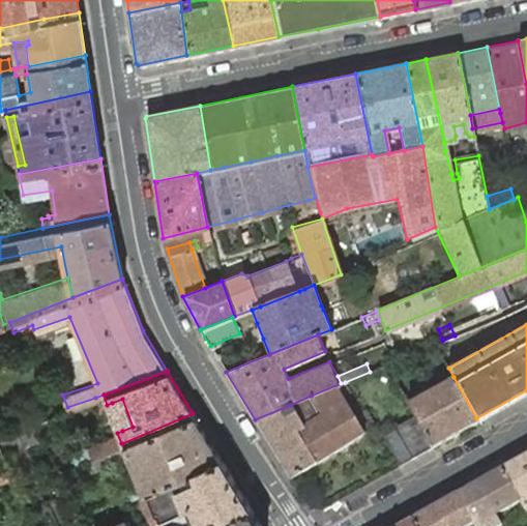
[(431,444),(476,418),(454,377),(417,398),(411,387),(402,393),(408,403),(413,412),(431,444)]
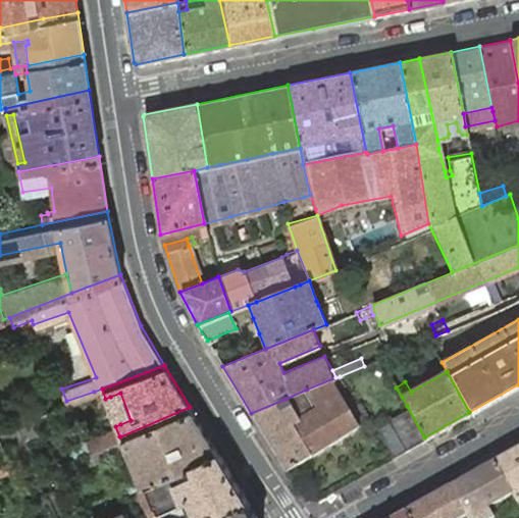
[(292,424),(310,454),(358,424),(349,407),(338,385),(343,383),(340,376),(335,377),(306,390),(315,408),(297,418),(299,420),(292,424)]
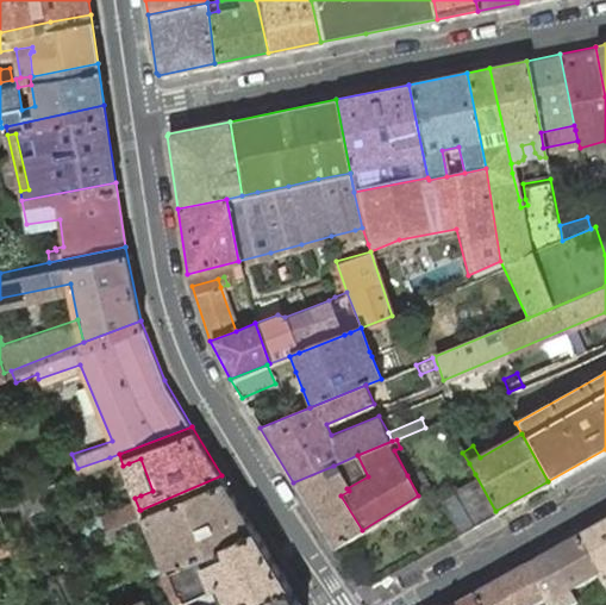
[(123,466),(119,454),(110,457),(113,469),(123,466)]
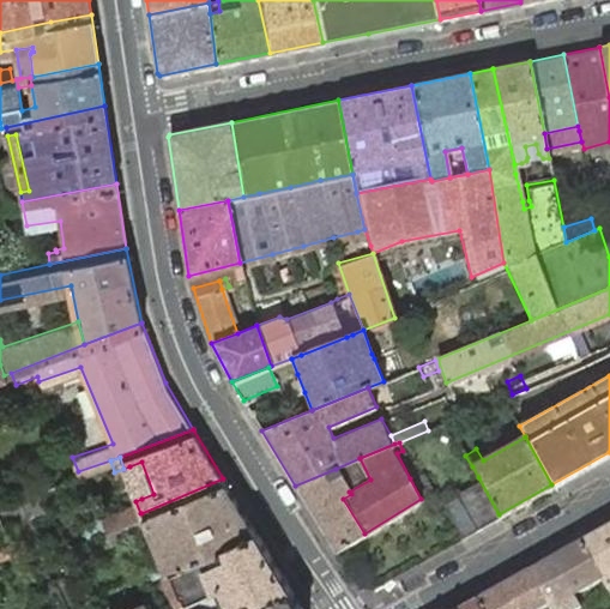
[(336,469),(349,492),(370,480),(360,458),(336,469)]
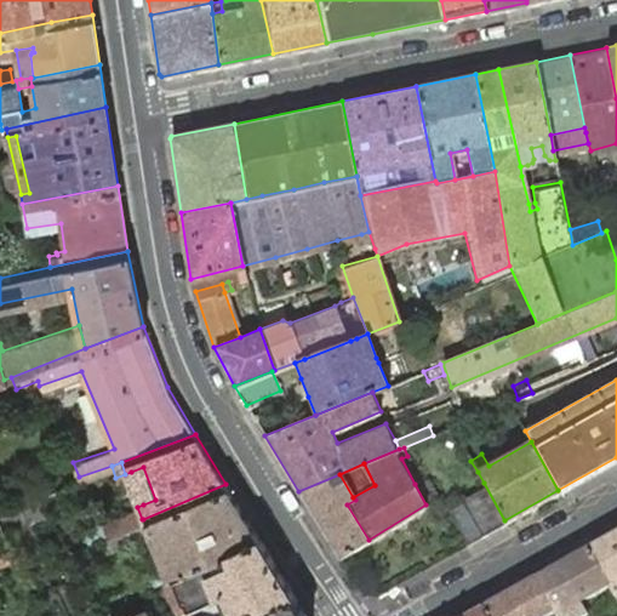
[(131,472),(143,505),(155,500),(143,467),(131,472)]
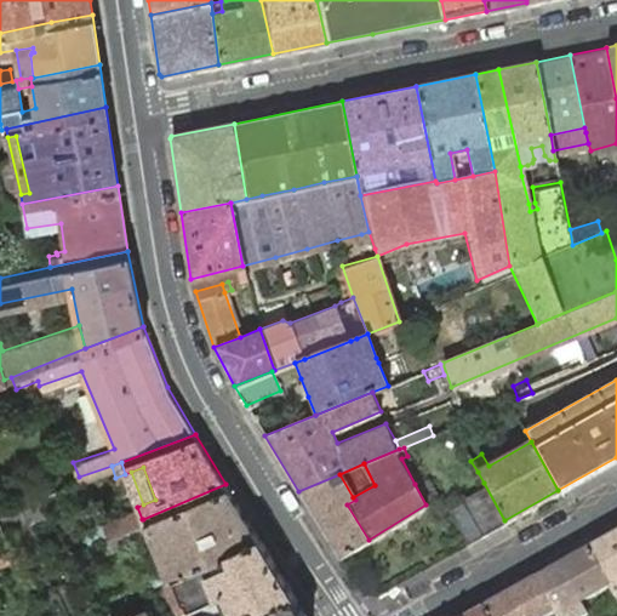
[(298,491),(340,558),(369,540),(347,505),(355,500),(353,497),(340,474),(298,491)]
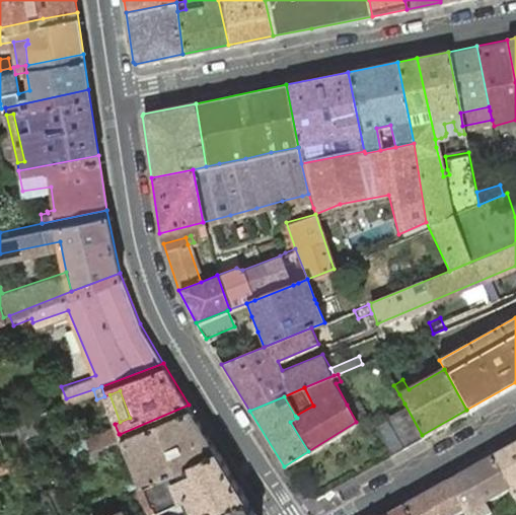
[(365,417),(356,399),(347,405),(356,422),(365,417)]
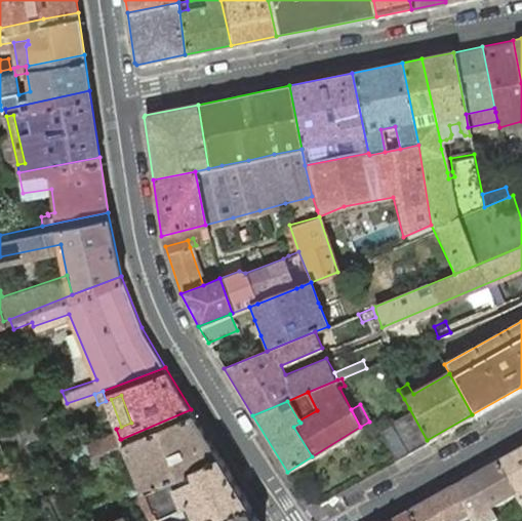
[(406,451),(427,440),(409,408),(388,419),(390,423),(376,430),(388,448),(393,458),(406,451)]
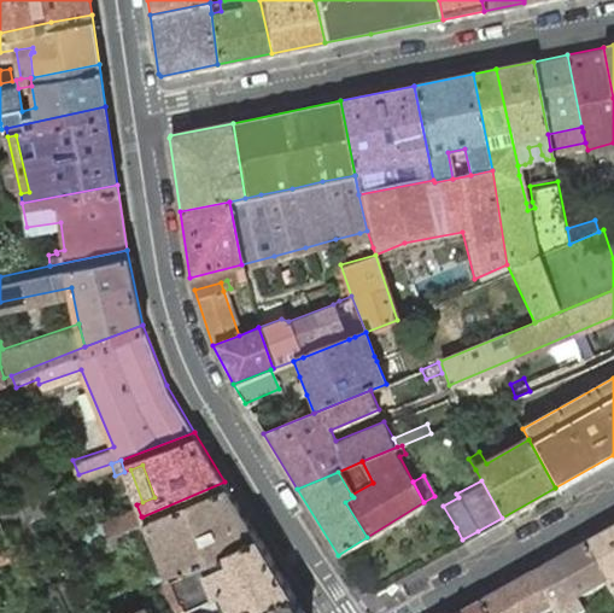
[(255,531),(224,482),(142,517),(148,529),(173,519),(186,550),(162,561),(167,573),(255,531)]
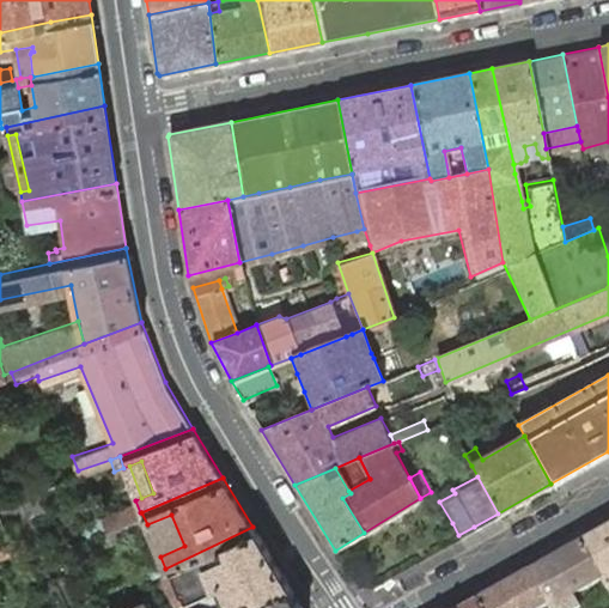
[(98,516),(103,528),(140,512),(135,500),(98,516)]
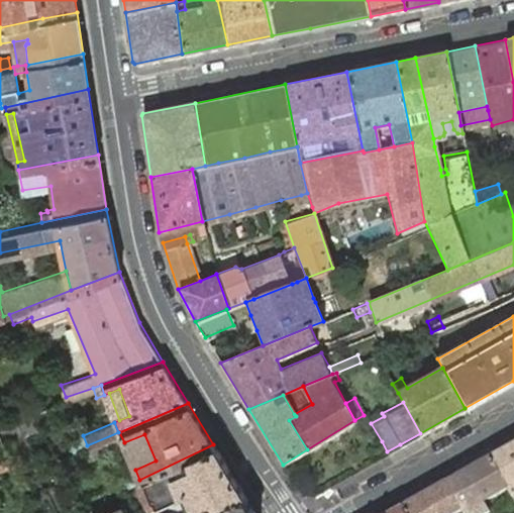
[(87,445),(82,447),(86,457),(124,442),(119,432),(118,432),(87,445)]
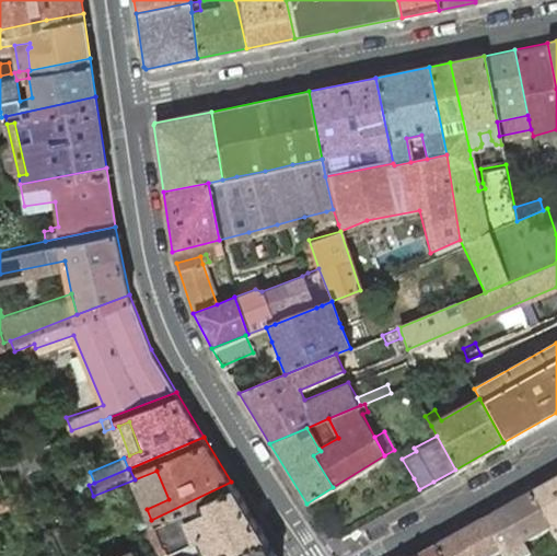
[(157,471),(135,479),(147,509),(169,499),(157,471)]
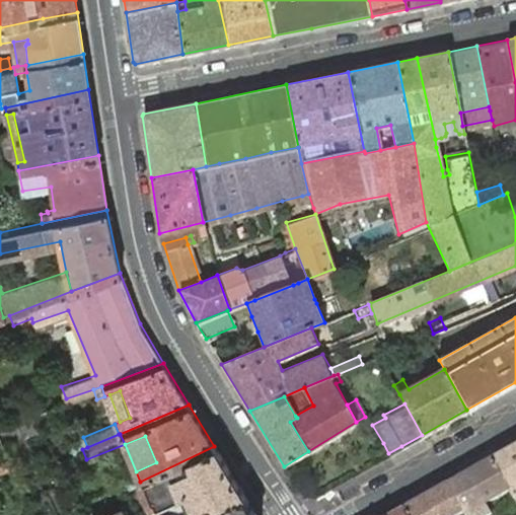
[(51,449),(56,459),(82,449),(87,447),(83,437),(51,449)]
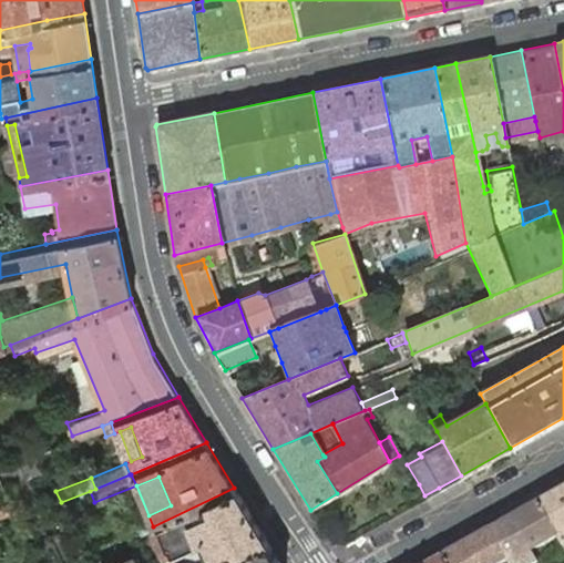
[(0,512),(12,508),(0,479),(0,512)]
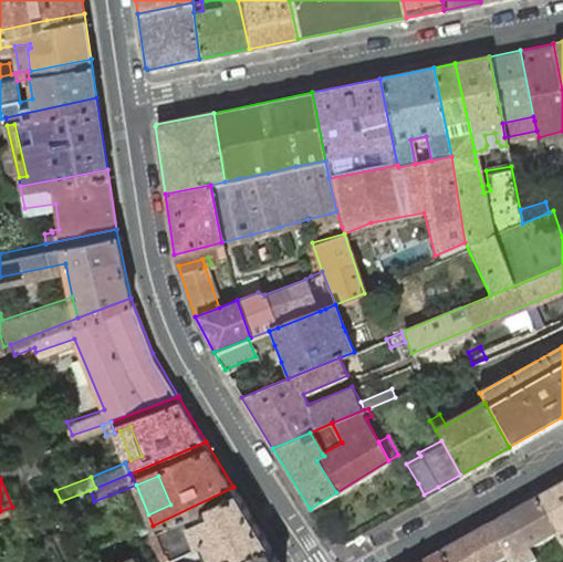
[(556,534),(562,530),(562,480),(534,496),(554,532),(556,534)]
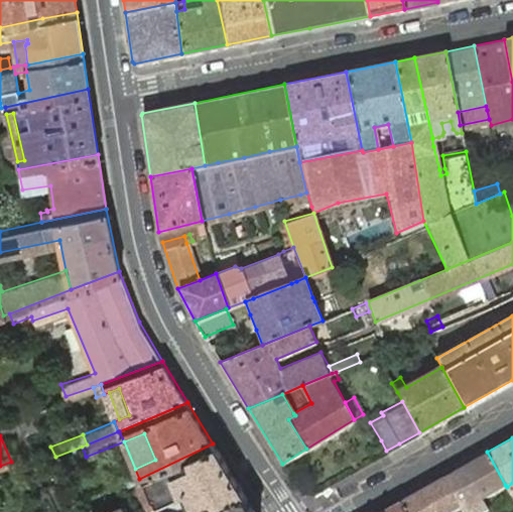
[(243,492),(213,443),(139,479),(136,480),(146,501),(147,504),(154,501),(177,491),(185,487),(187,492),(188,493),(189,493),(189,494),(190,495),(191,495),(193,495),(194,494),(195,494),(201,506),(195,508),(196,511),(217,511),(214,504),(243,492)]
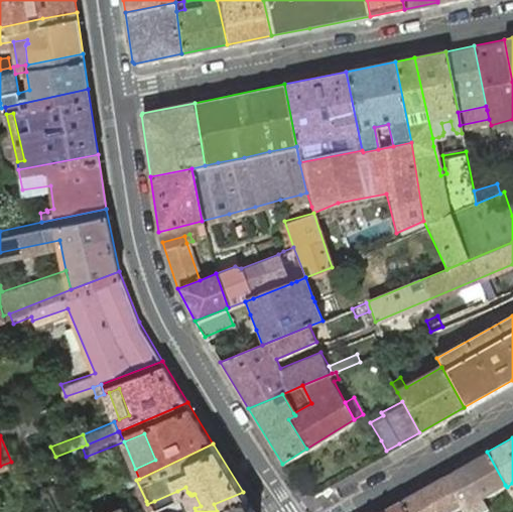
[(460,506),(463,511),(476,511),(487,507),(481,498),(505,485),(487,452),(443,477),(460,506)]
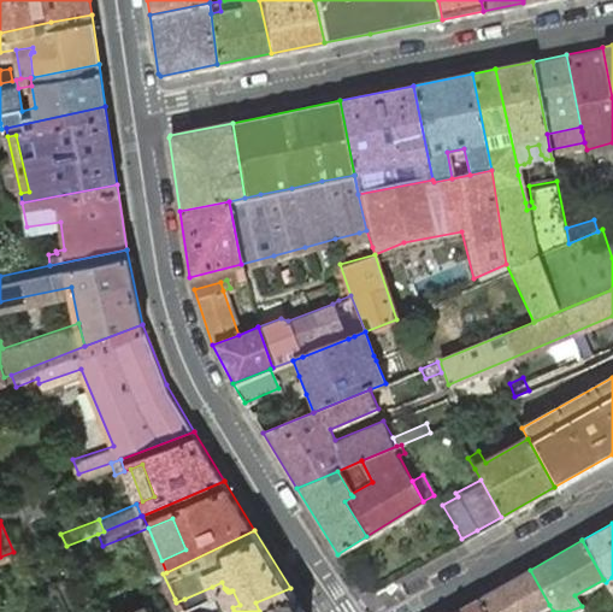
[(161,560),(133,572),(137,583),(163,574),(166,572),(161,560)]
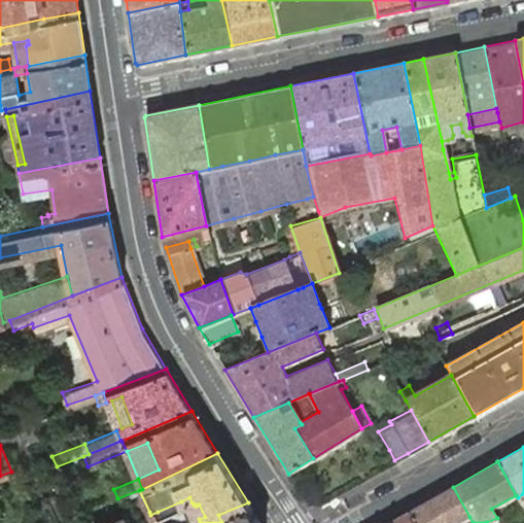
[(408,512),(414,522),(457,522),(469,517),(453,487),(408,512)]
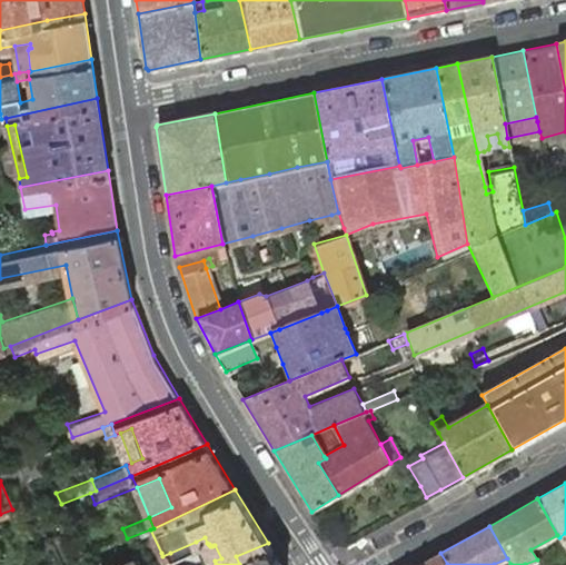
[(175,564),(181,564),(180,563),(201,553),(196,542),(170,553),(175,564)]
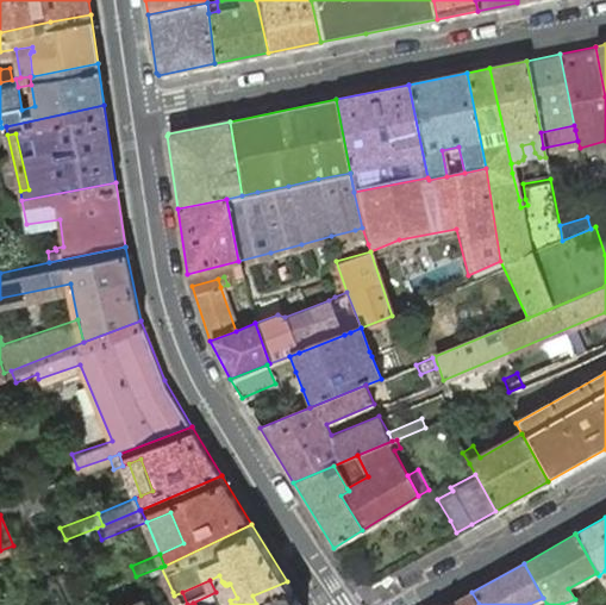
[(301,604),(287,581),(252,596),(256,604),(301,604)]
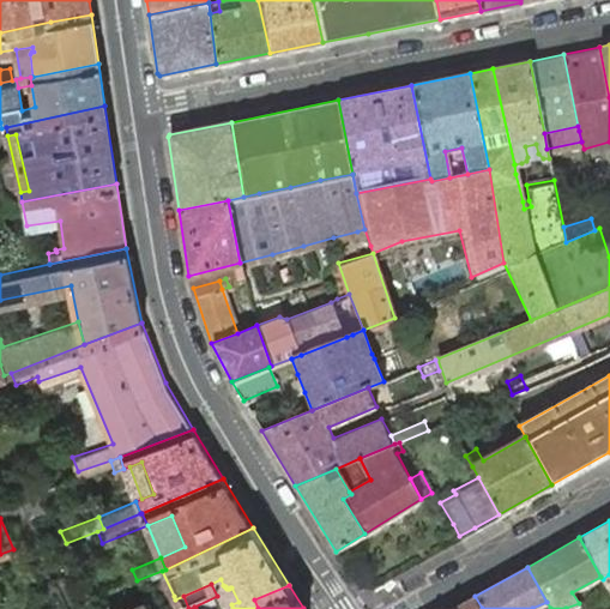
[(188,608),(183,596),(175,600),(175,602),(177,608),(188,608)]
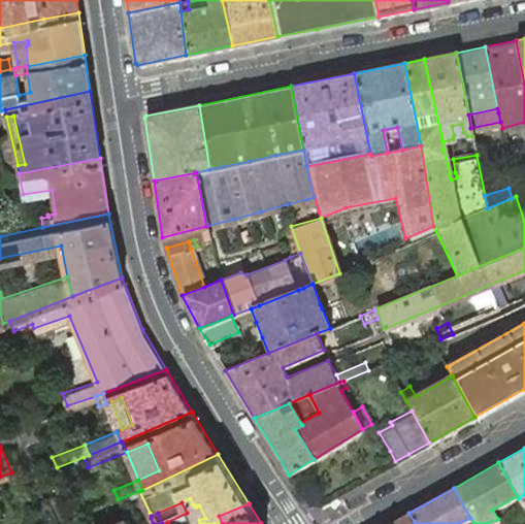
[(415,523),(408,513),(388,523),(415,523)]
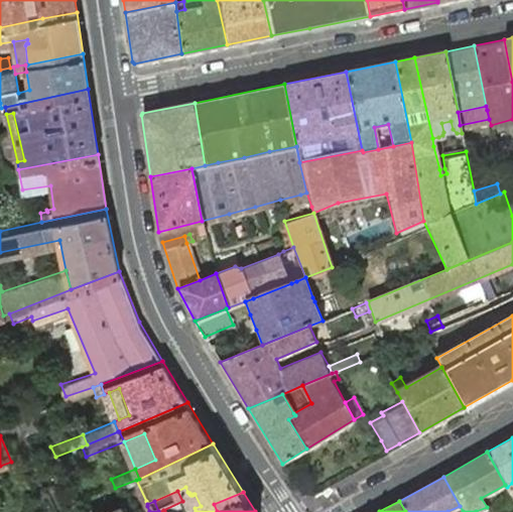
[(120,511),(125,510),(121,503),(102,511),(120,511)]
